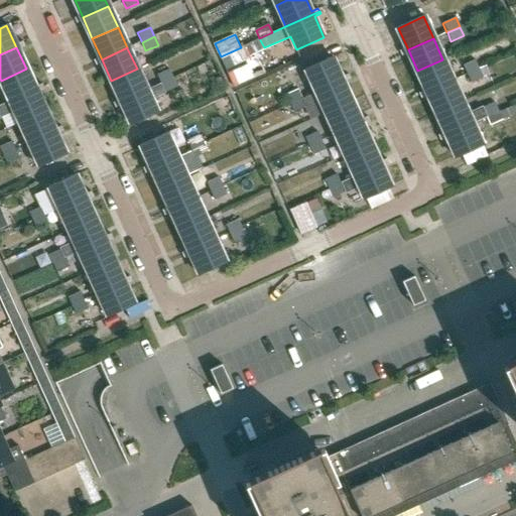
[(247,53),(228,61),(233,72),(251,62),(247,53)]
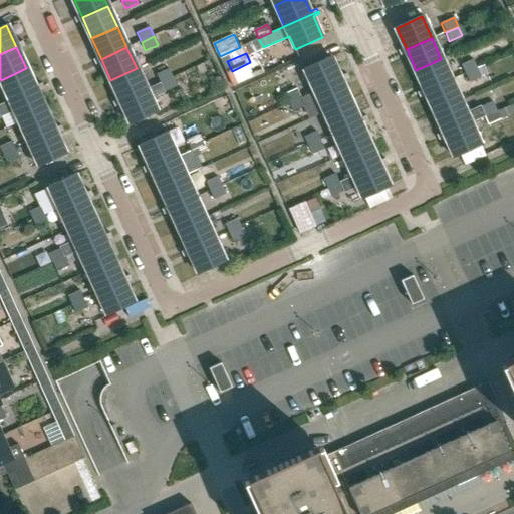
[(331,57),(304,69),(314,91),(347,76),(346,73),(340,76),(331,57)]
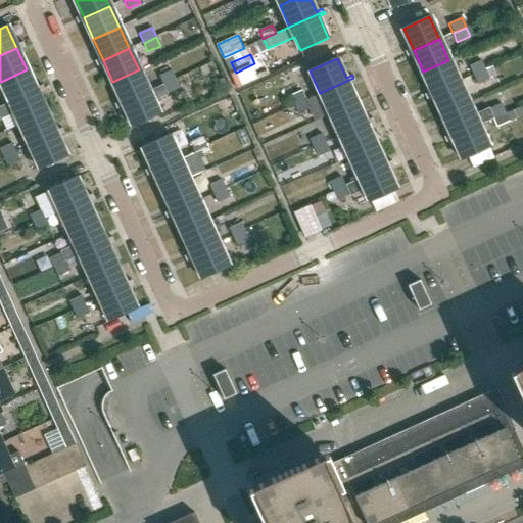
[(433,93),(460,81),(448,60),(423,72),(433,93)]
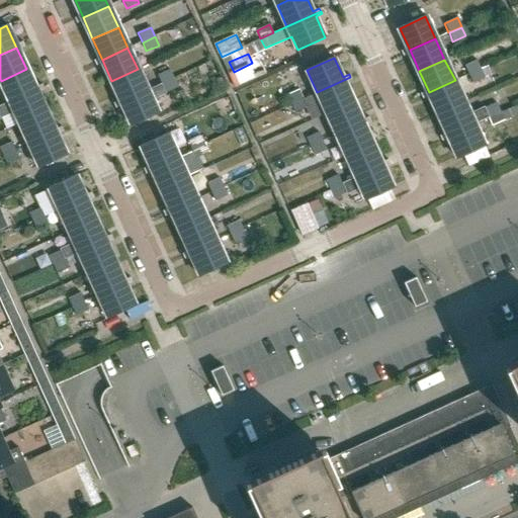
[(468,74),(481,68),(477,60),(464,66),(468,74)]
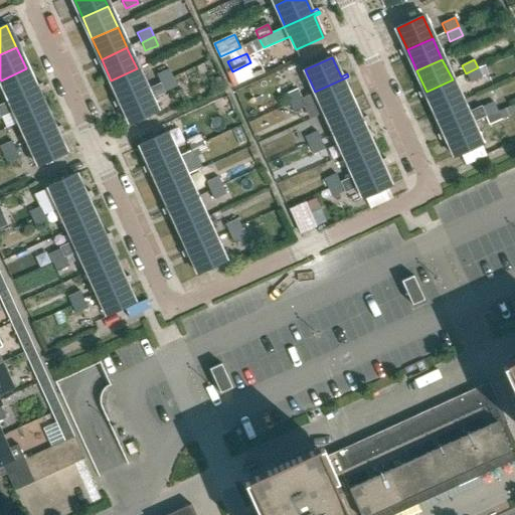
[(478,67),(466,73),(470,83),(482,77),(478,67)]
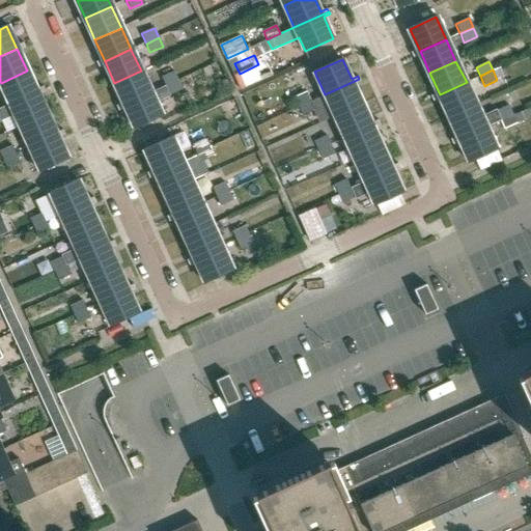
[(10,104),(36,92),(27,71),(1,83),(10,104)]
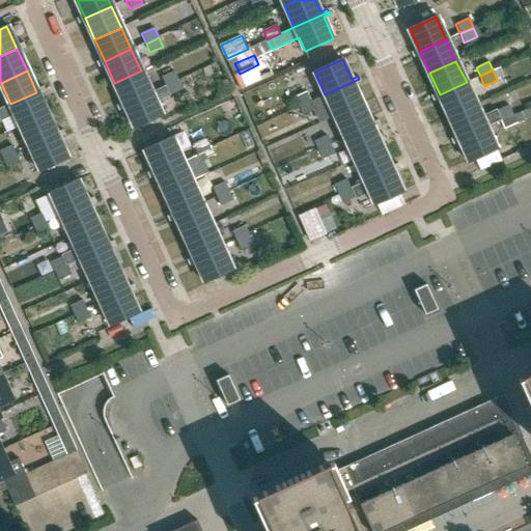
[(124,105),(150,92),(141,71),(114,83),(124,105)]
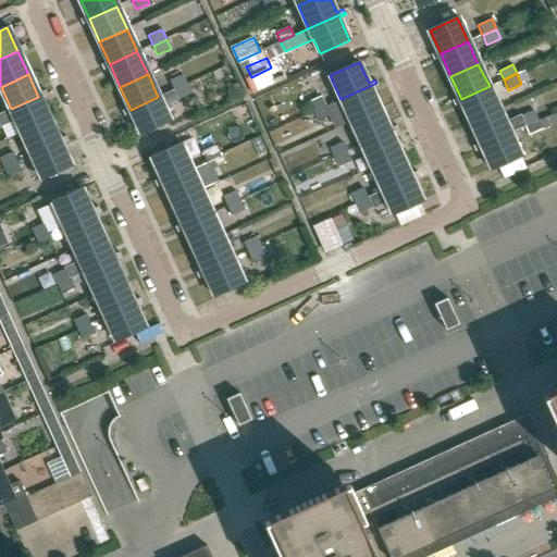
[(173,90),(187,84),(183,75),(169,81),(173,90)]
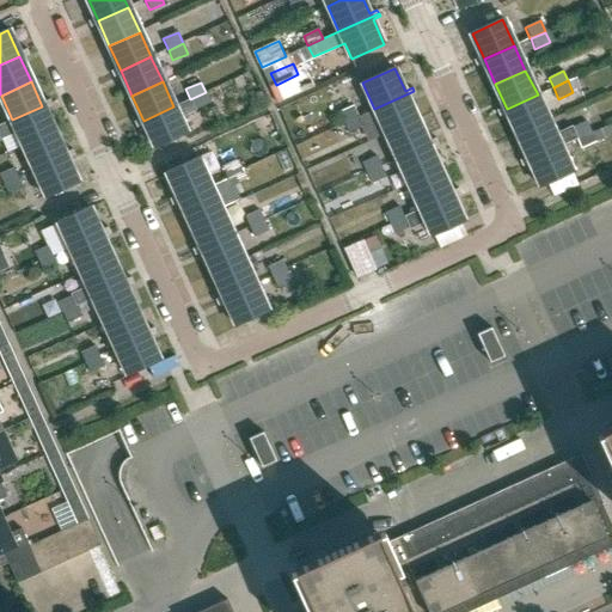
[(414,91),(374,109),(385,134),(418,120),(408,97),(415,95),(414,91)]
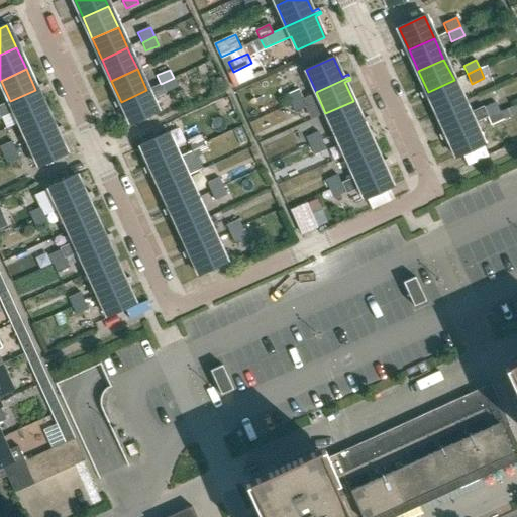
[(146,90),(121,102),(131,123),(157,112),(150,100),(179,87),(174,78),(161,84),(146,90)]
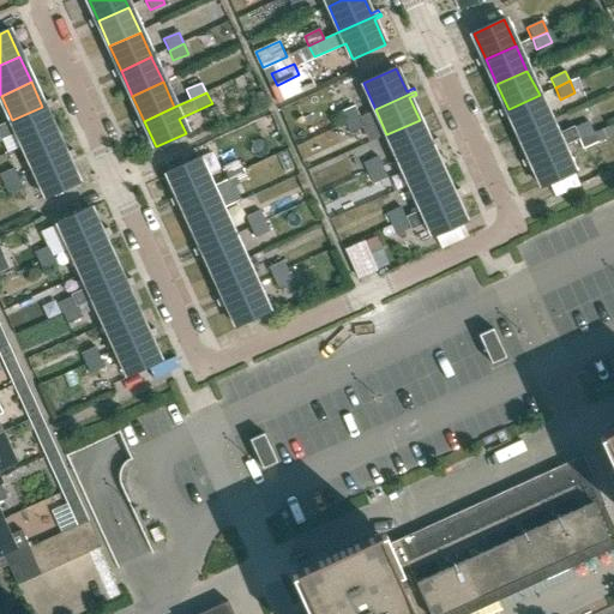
[(509,113),(518,136),(551,120),(540,95),(509,109),(499,114),(500,116),(509,113)]
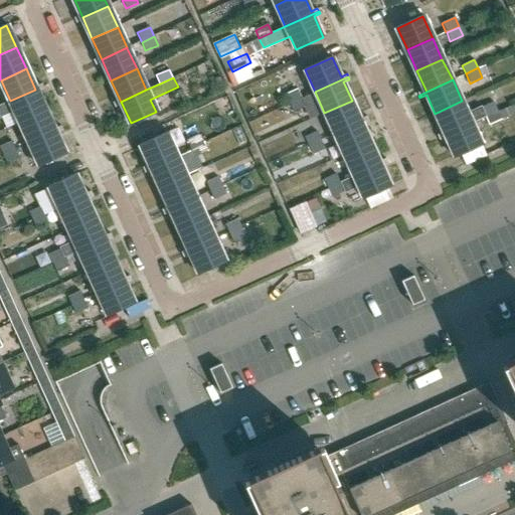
[(20,122),(45,111),(35,90),(10,101),(0,105),(0,117),(15,111),(20,122)]
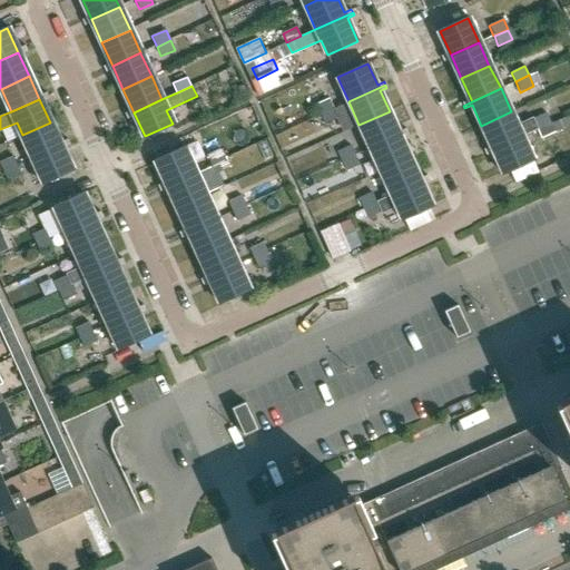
[(330,99),(315,105),(320,115),(334,108),(330,99)]
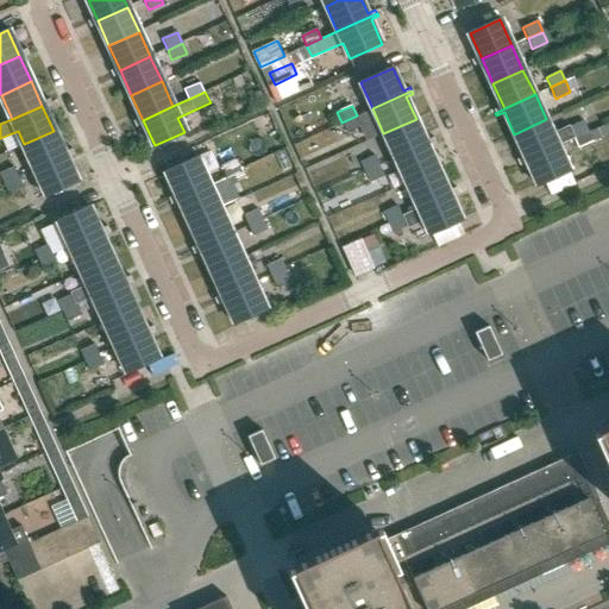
[(357,115),(341,123),(346,133),(362,127),(357,115)]
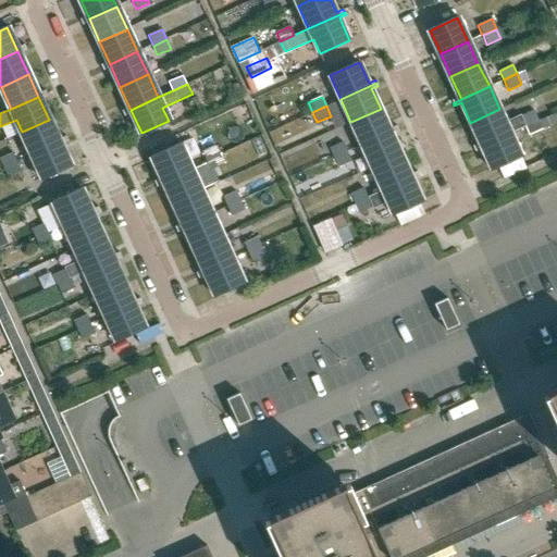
[(297,109),(265,125),(271,136),(304,120),(297,109)]
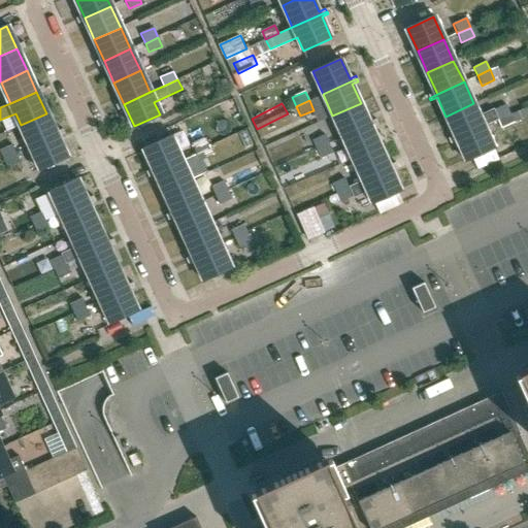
[(361,103),(332,116),(342,137),(376,122),(375,119),(369,122),(361,103)]
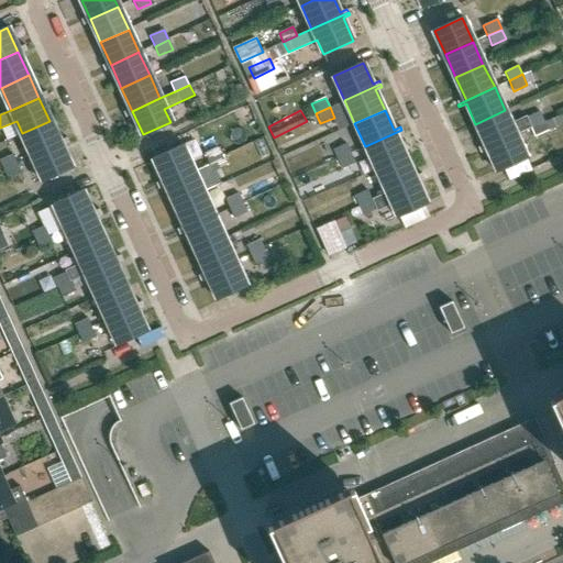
[(529,128),(543,121),(539,112),(526,118),(526,117),(509,123),(505,110),(475,124),(487,146),(515,134),(529,128)]
